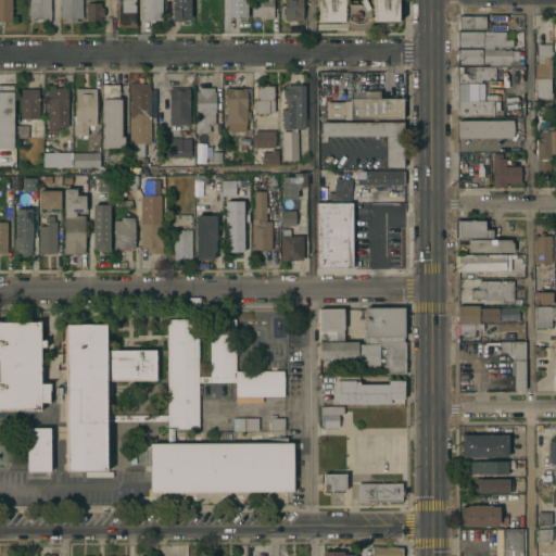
[(0,0),(12,0),(12,21),(0,21),(0,0)]
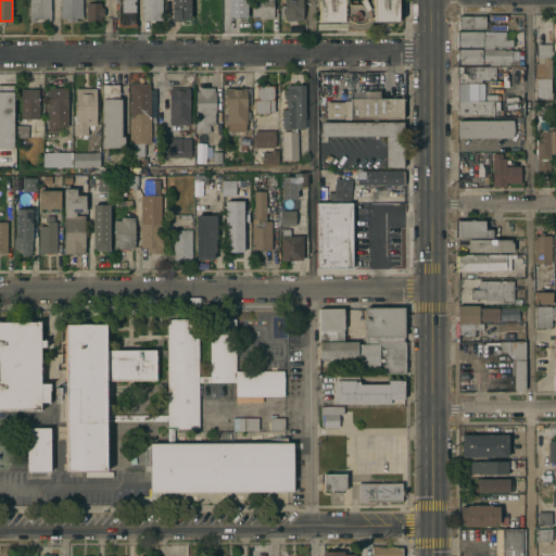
[(29,0),(50,0),(51,21),(46,21),(46,17),(35,17),(35,21),(30,21),(29,0)]
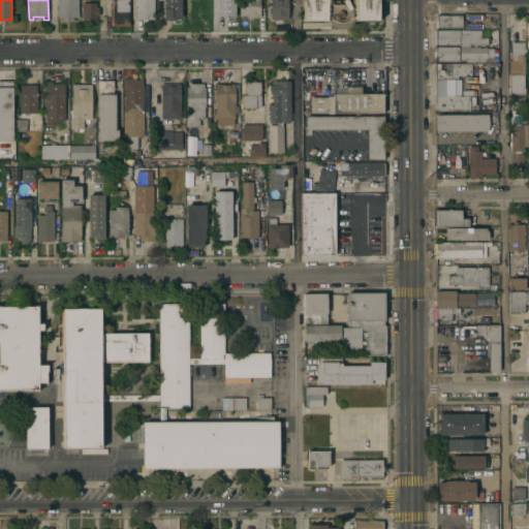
[(58,0),(79,0),(79,17),(72,17),(72,20),(63,20),(63,17),(58,17),(58,0)]
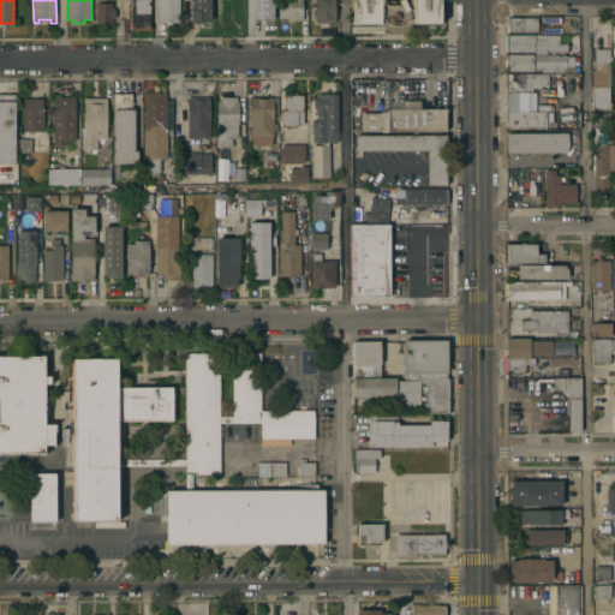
[(149,0),(150,24),(150,29),(130,29),(130,24),(129,24),(129,19),(131,19),(131,7),(129,7),(129,4),(131,4),(131,0),(149,0)]
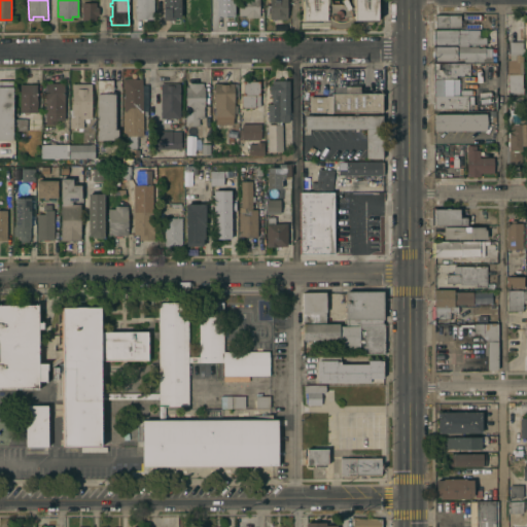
[(136,19),(136,11),(135,11),(135,6),(136,6),(136,0),(153,0),(154,19),(146,19),(146,20),(144,20),(144,19),(136,19)]
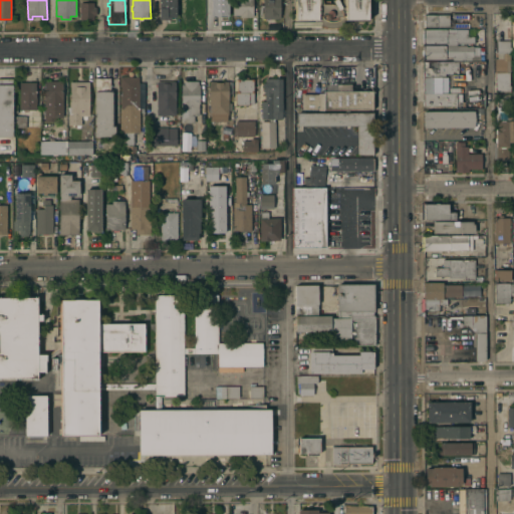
[(178,0),(178,18),(158,18),(158,12),(159,12),(159,2),(158,2),(158,0),(178,0)]
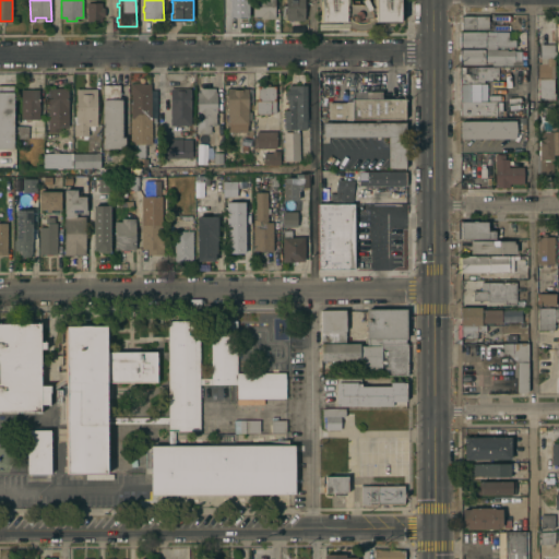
[(236,22),(229,22),(229,20),(228,20),(228,0),(250,0),(250,1),(251,1),(251,3),(250,3),(250,14),(249,14),(249,18),(242,18),(242,19),(242,21),(241,22),(240,22),(238,22),(237,22),(236,21),(236,22)]
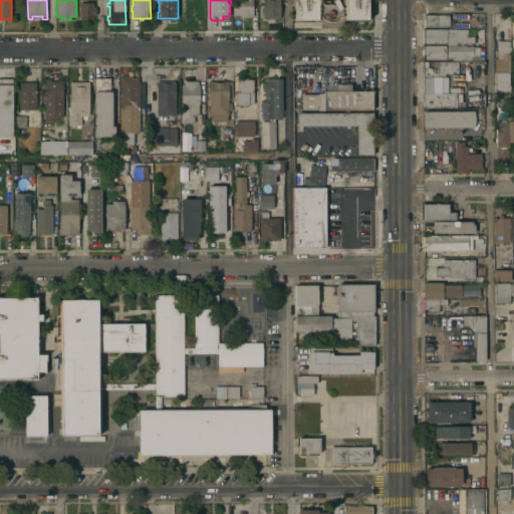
[(232,0),(252,0),(252,16),(240,16),(240,14),(232,14),(232,0)]
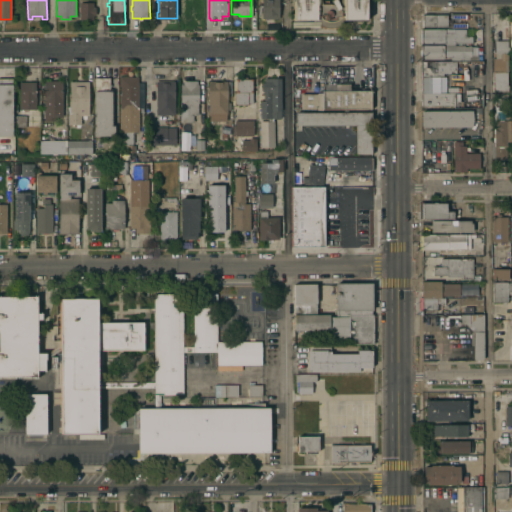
[(262,0),(279,0),(279,17),(262,18),(262,0)]
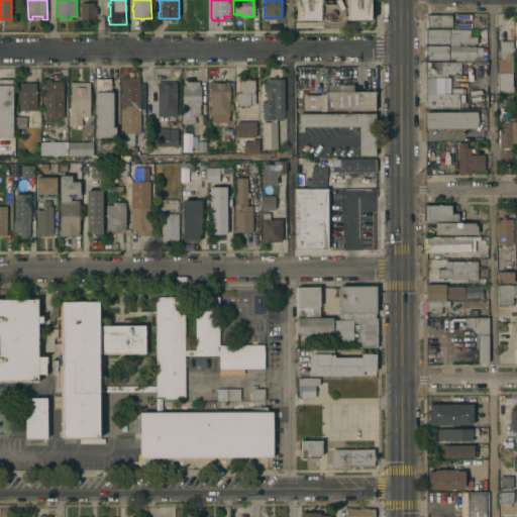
[(328,20),(325,18),(322,15),(319,15),(319,19),(297,19),(297,0),(370,0),(370,19),(347,19),(347,16),(344,16),(340,19),(337,21),(333,21),(328,20)]
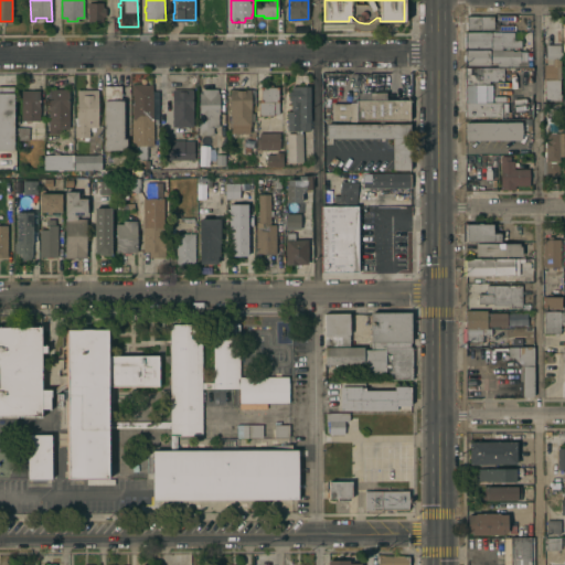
[(87,2),(103,2),(103,7),(105,7),(106,16),(103,16),(103,21),(88,21),(87,2)]
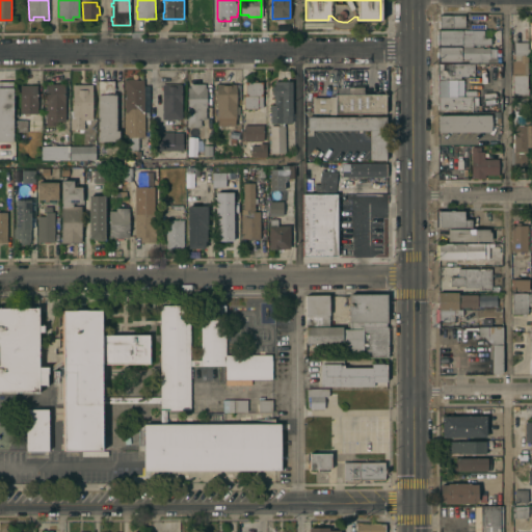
[(464,15),(464,27),(440,27),(440,15),(464,15)]
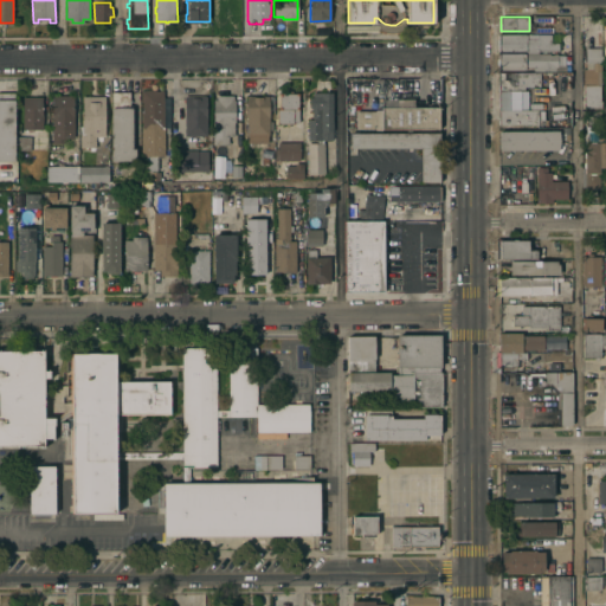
[(498,34),(526,34),(527,38),(537,38),(537,34),(550,34),(550,42),(559,42),(559,50),(539,50),(539,51),(527,52),(527,51),(498,51),(498,34)]
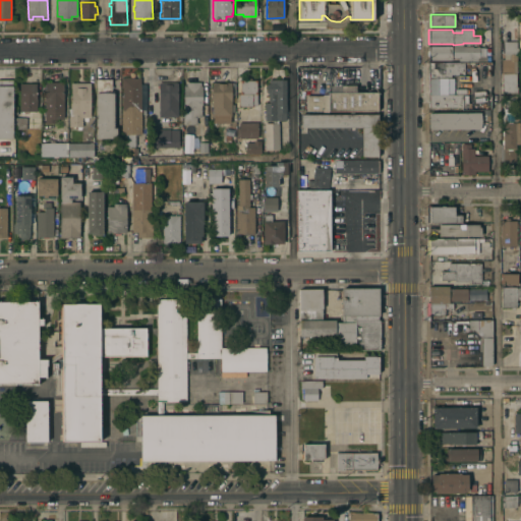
[(502,73),(501,73),(501,58),(504,58),(504,41),(517,41),(517,93),(502,93),(502,73)]
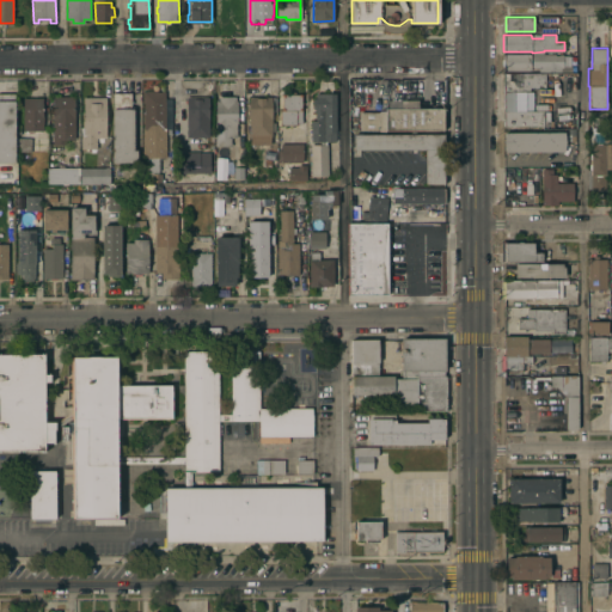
[(503,55),(530,54),(531,69),(503,69),(503,55)]
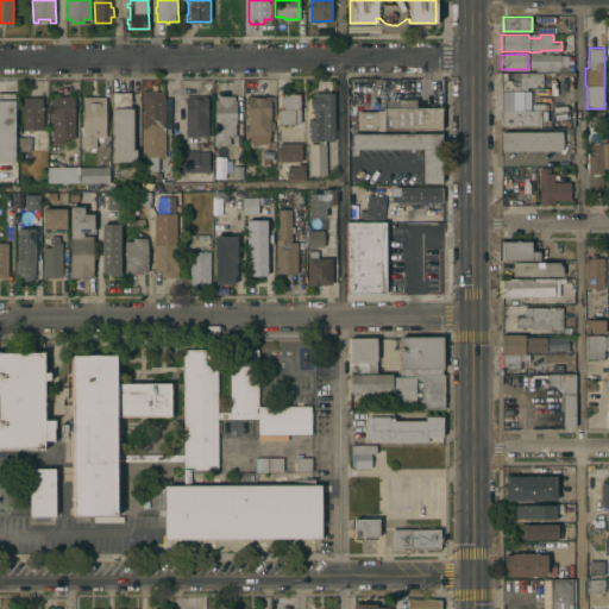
[(552,54),(552,55),(557,55),(557,54),(560,54),(560,55),(567,55),(567,64),(560,64),(560,67),(558,67),(558,70),(537,70),(537,67),(529,67),(529,54),(552,54)]
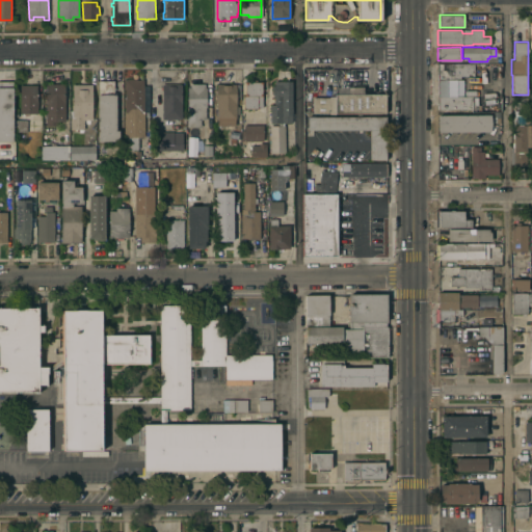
[(460,76),(460,79),(454,79),(454,96),(473,96),(473,97),(477,97),(477,108),(439,109),(437,63),(485,63),(485,72),(473,72),(473,76),(460,76)]
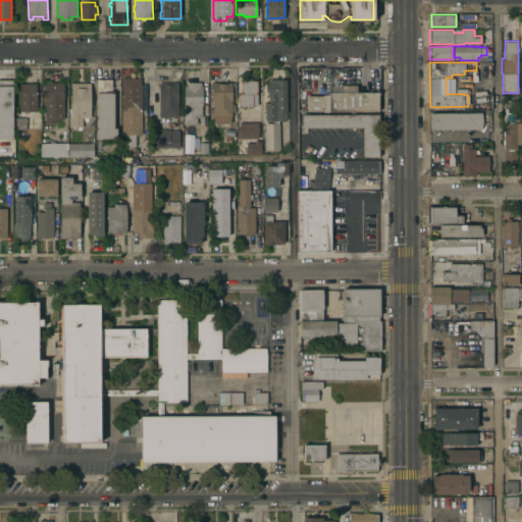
[(146,128),(142,128),(142,134),(137,134),(137,145),(135,145),(135,146),(122,146),(122,108),(122,77),(124,77),(124,76),(134,76),(134,77),(141,77),(141,83),(146,83),(146,128)]
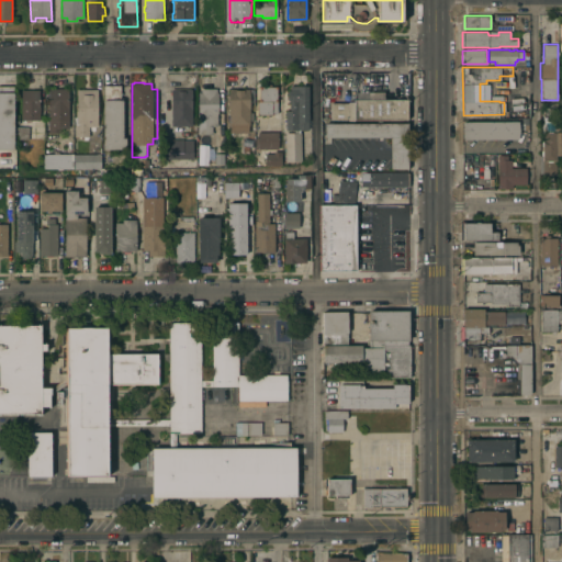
[(257,113),(257,100),(259,100),(259,86),(266,86),(266,83),(271,83),(271,86),(277,86),(277,92),(279,92),(279,96),(278,96),(278,112),(277,112),(276,113),(257,113)]
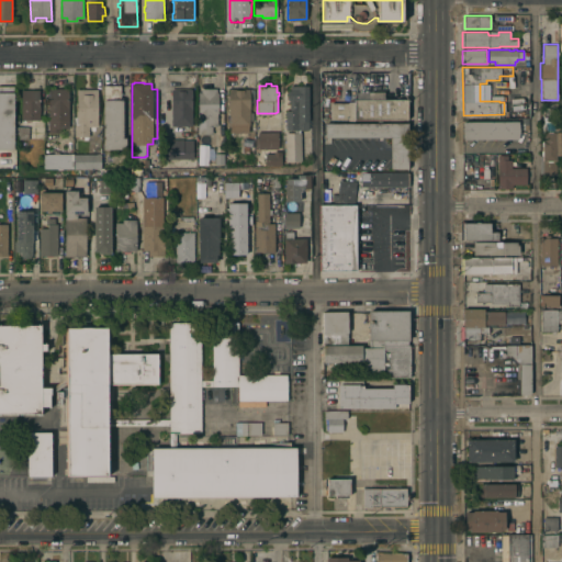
[(0,85),(13,86),(13,148),(0,148),(0,85)]
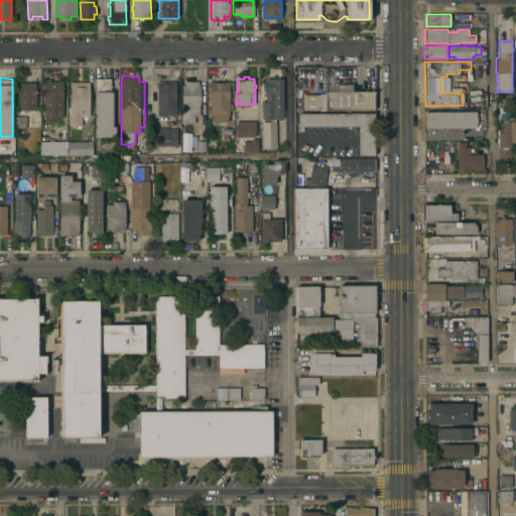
[(95,78),(110,78),(110,91),(113,91),(113,126),(115,126),(115,136),(95,136),(95,78)]
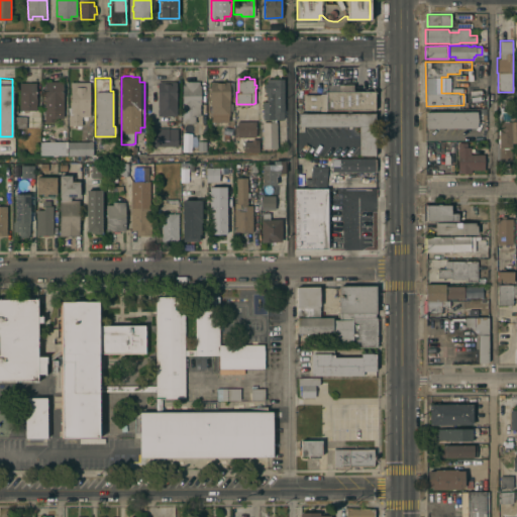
[(277,147),(263,147),(263,121),(271,121),(271,119),(263,119),(263,101),(267,101),(267,92),(265,92),(265,82),(267,82),(267,78),(284,78),(284,119),(276,119),(276,121),(277,121),(277,147)]
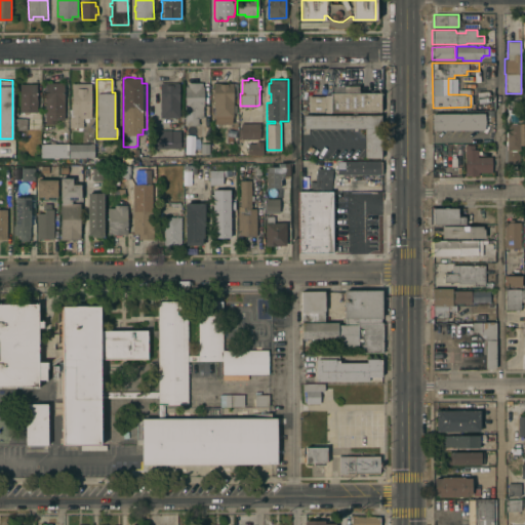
[(18,82),(37,82),(37,112),(18,113),(18,82)]
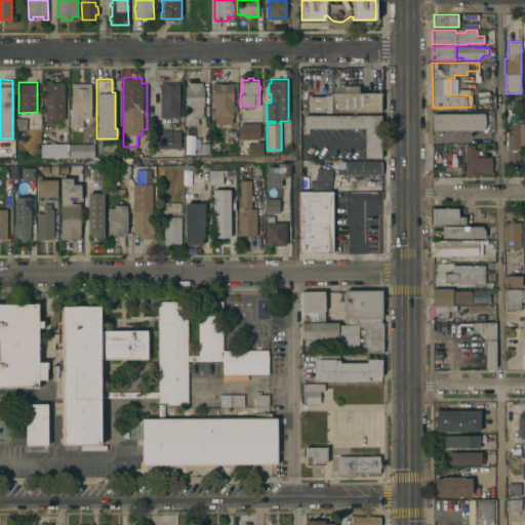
[(45,82),(64,82),(64,119),(56,119),(56,123),(42,123),(42,112),(45,112),(45,82)]
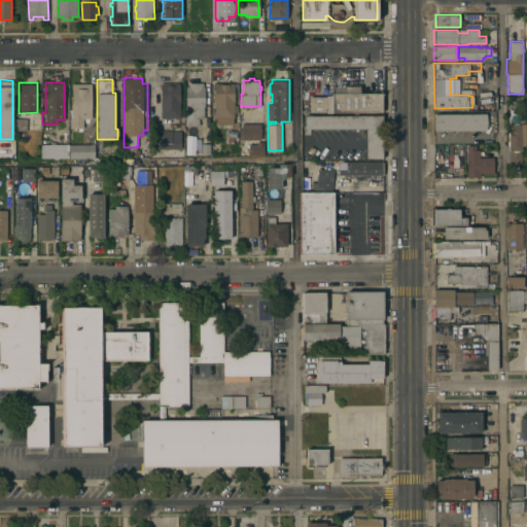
[(91,82),(91,117),(83,117),(83,128),(70,128),(70,108),(71,108),(71,103),(72,103),(72,83),(91,82)]
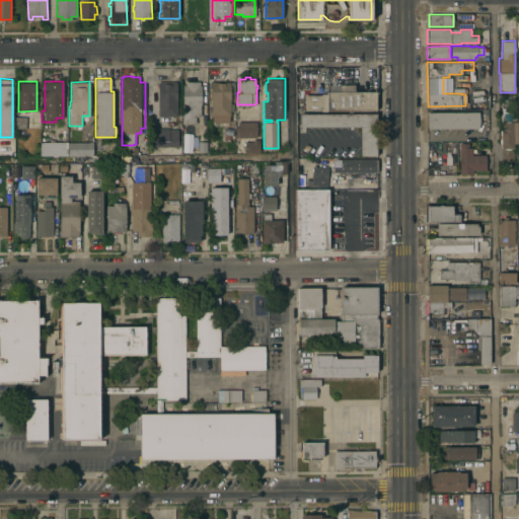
[(158,124),(157,123),(156,122),(155,120),(155,112),(158,112),(159,81),(177,82),(176,124),(160,124),(158,124)]
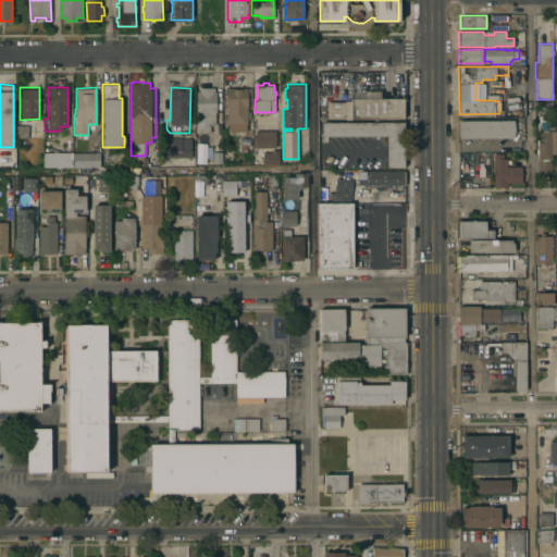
[(222,87),(222,99),(217,99),(217,112),(215,112),(215,124),(210,124),(210,133),(197,133),(197,91),(199,91),(199,87),(222,87)]
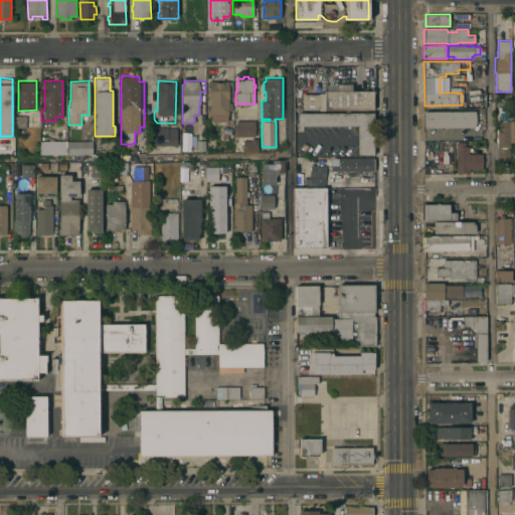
[(209,80),(231,80),(231,93),(229,93),(229,115),(227,115),(227,121),(211,121),(211,114),(209,113),(209,80)]
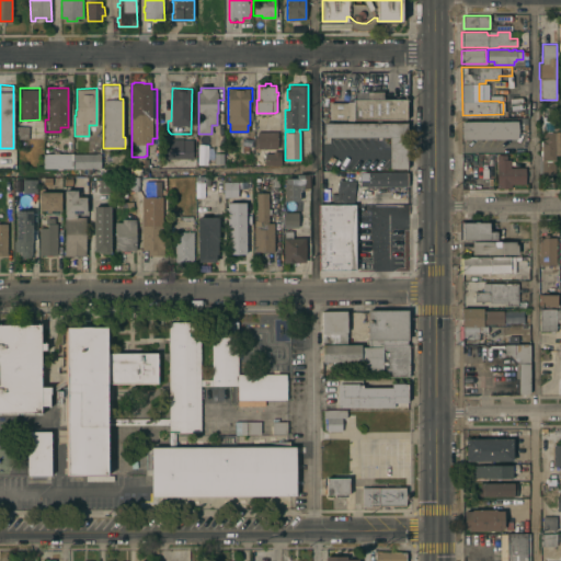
[(405,99),(405,118),(330,118),(330,102),(347,102),(347,101),(353,101),(353,99),(354,99),(354,91),(384,91),(384,99),(405,99)]
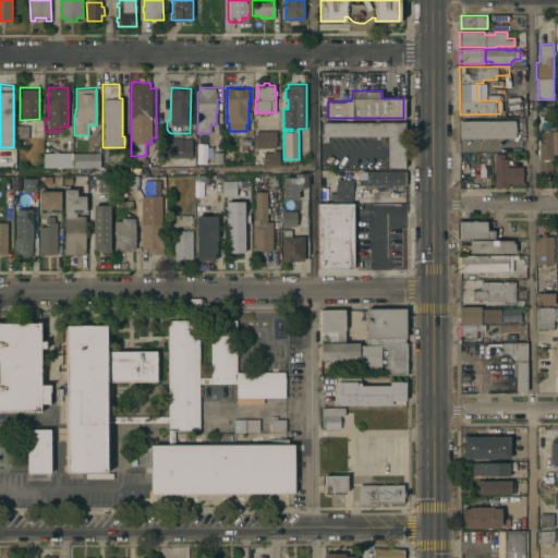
[(556,154),(553,154),(553,172),(536,172),(536,154),(537,154),(537,148),(538,148),(538,144),(537,144),(537,140),(538,140),(538,109),(537,109),(537,101),(555,101),(555,131),(556,131),(556,154)]
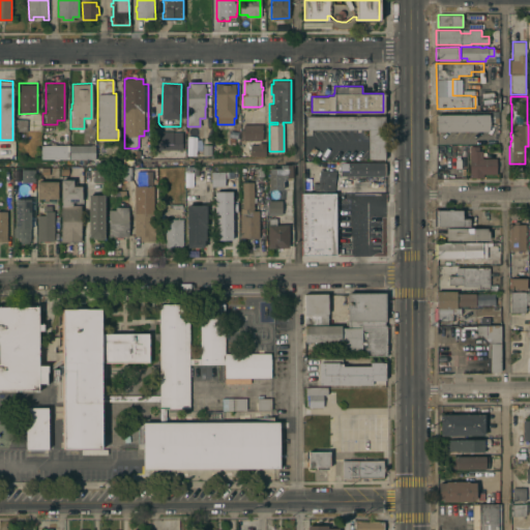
[(489,114),(490,121),(489,130),(438,130),(436,122),(438,114),(489,114)]
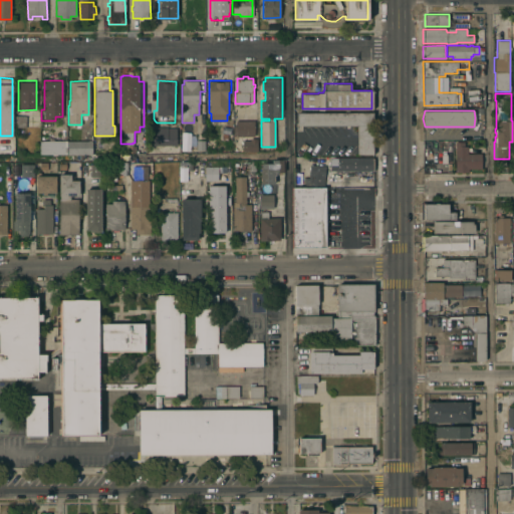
[(371,111),(371,154),(357,154),(357,124),(297,125),(297,111),(371,111)]
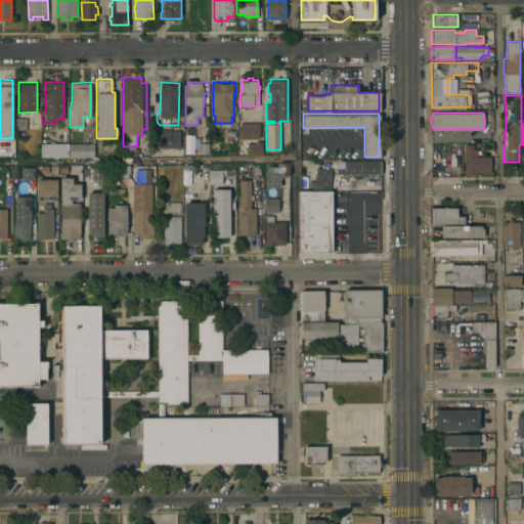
[(15,117),(27,118),(27,129),(15,129),(15,117)]
